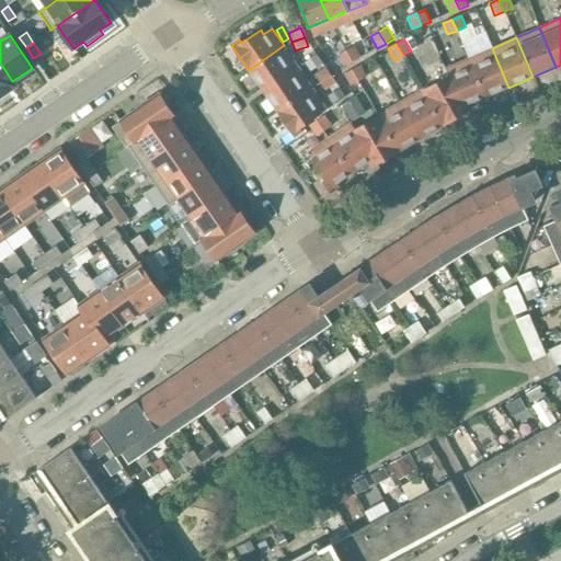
[(249,70),(263,91),(298,67),(284,45),(249,70)]
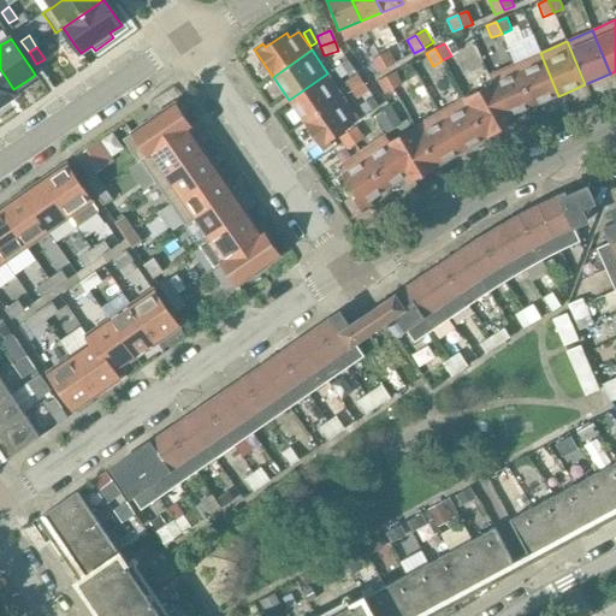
[(396,64),(389,51),(379,55),(386,69),(396,64)]
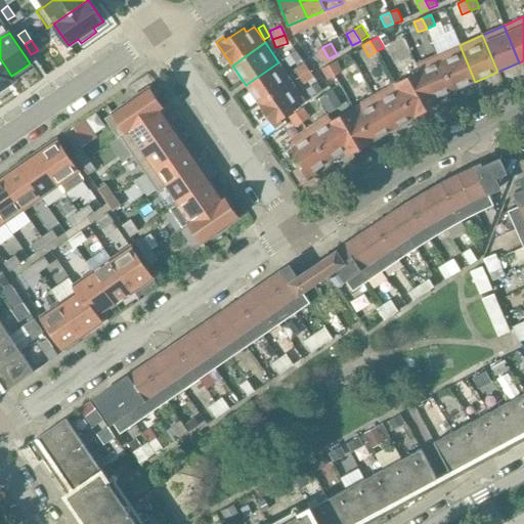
[(453,91),(475,82),(460,45),(438,54),(453,91)]
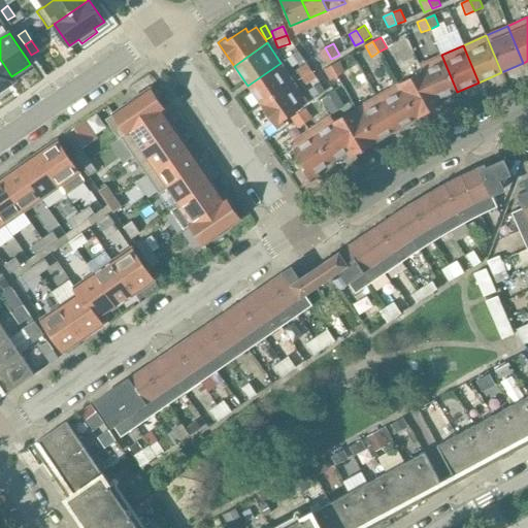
[(317,52),(323,63),(331,59),(325,47),(317,52)]
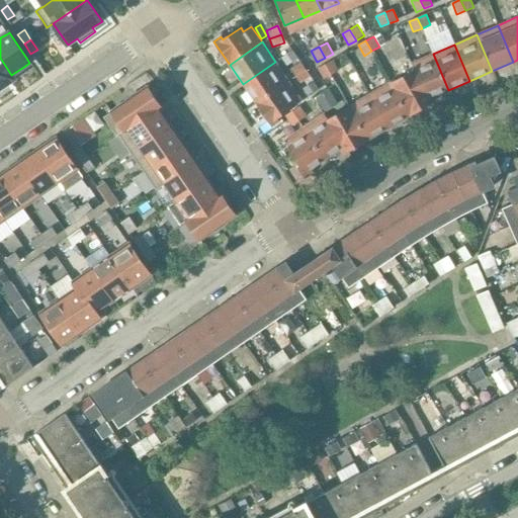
[(431,97),(448,90),(433,54),(411,63),(414,71),(426,99),(431,97)]
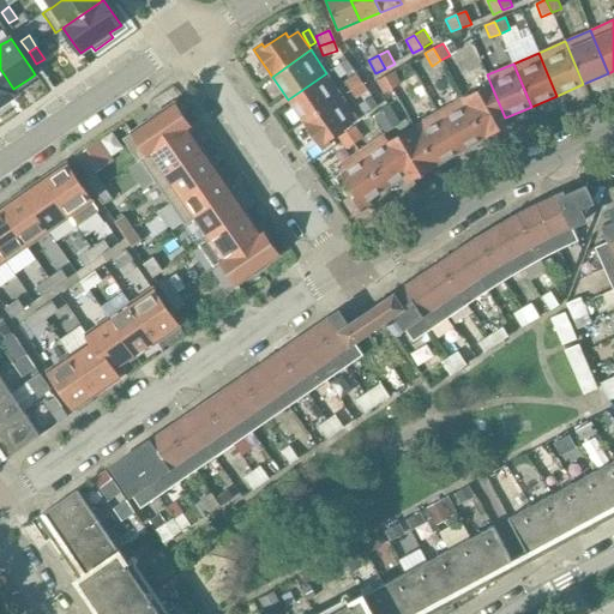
[(0,104),(5,102),(17,94),(13,89),(0,68),(0,104)]
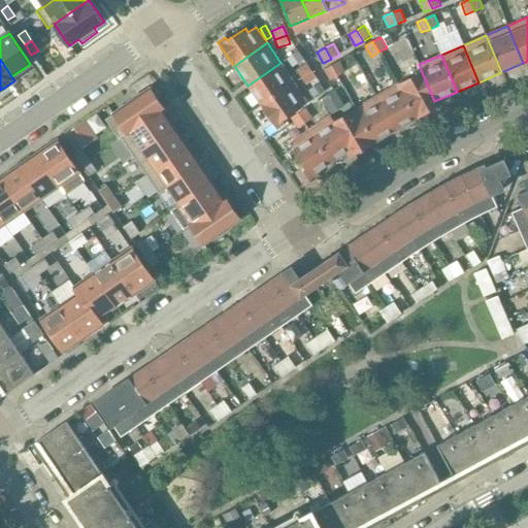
[(345,71),(339,61),(331,66),(337,76),(345,71)]
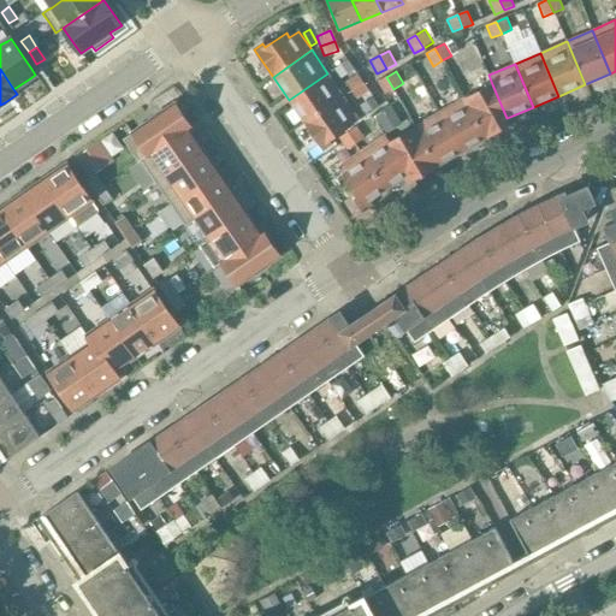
[(289,100),(304,123),(344,96),(327,73),(289,100)]
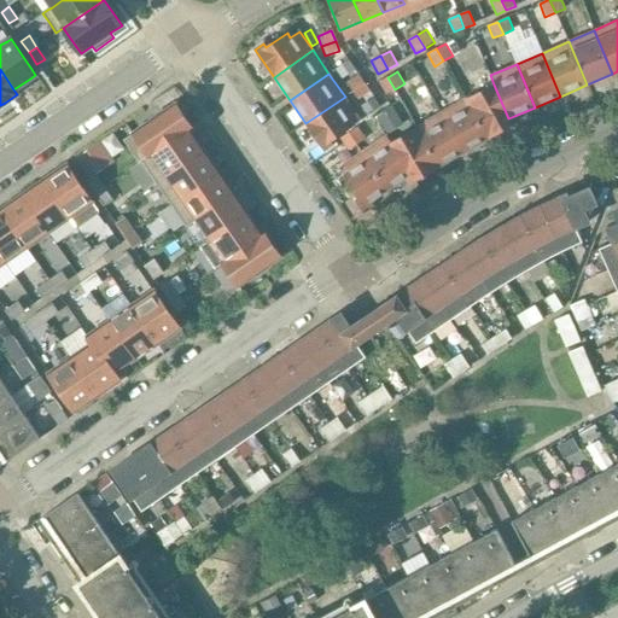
[(357,75),(345,83),(351,92),(363,83),(357,75)]
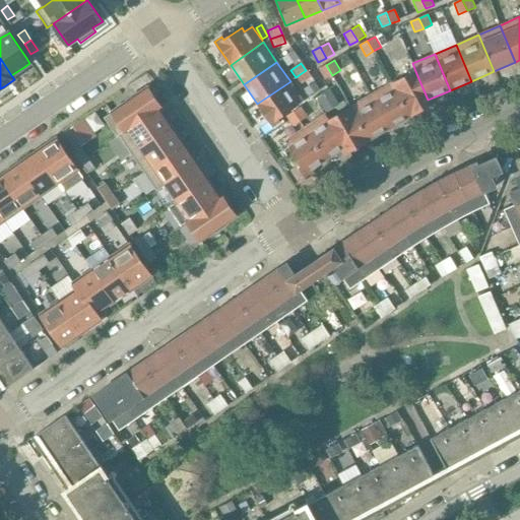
[(318,70),(324,80),(332,75),(326,65),(318,70)]
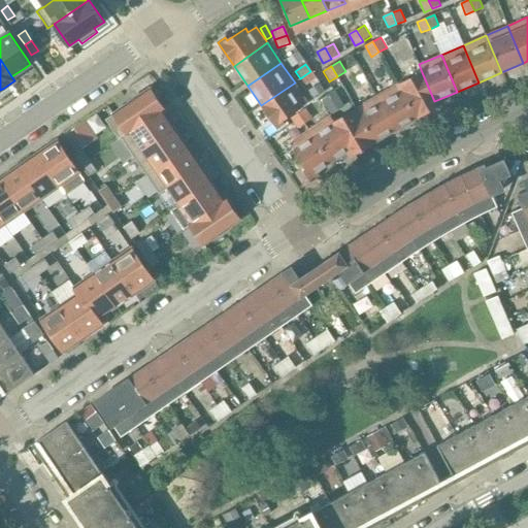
[(305,86),(316,78),(310,71),(300,78),(305,86)]
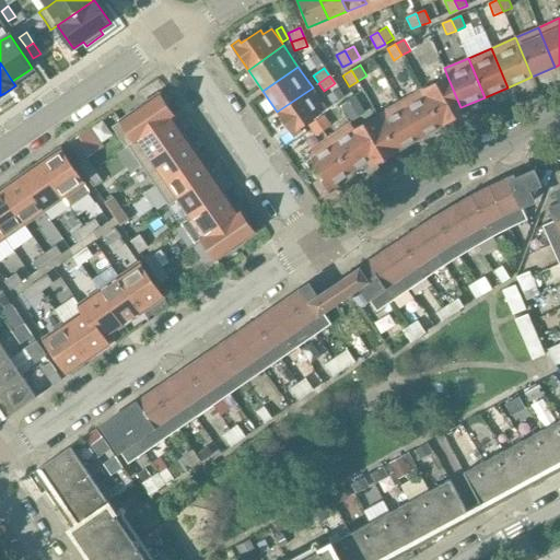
[(422,92),(442,126),(469,111),(466,105),(461,107),(447,77),(422,92)]
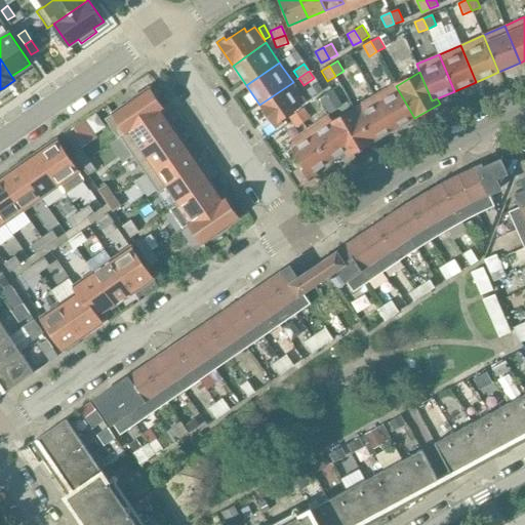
[(293,82),(259,105),(275,128),(281,123),(279,121),(307,103),(293,82)]
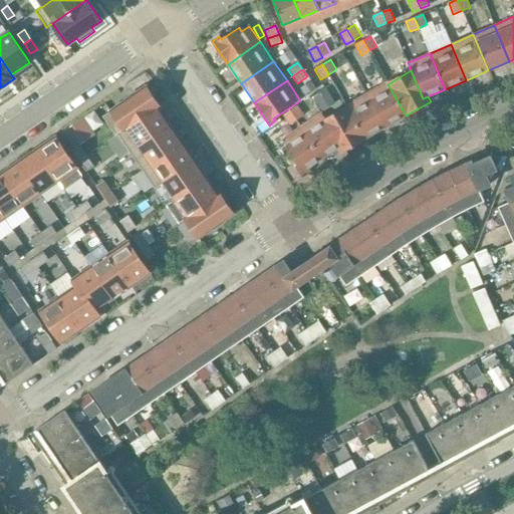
[(386,127),(406,115),(388,84),(387,84),(386,82),(366,93),(386,127)]
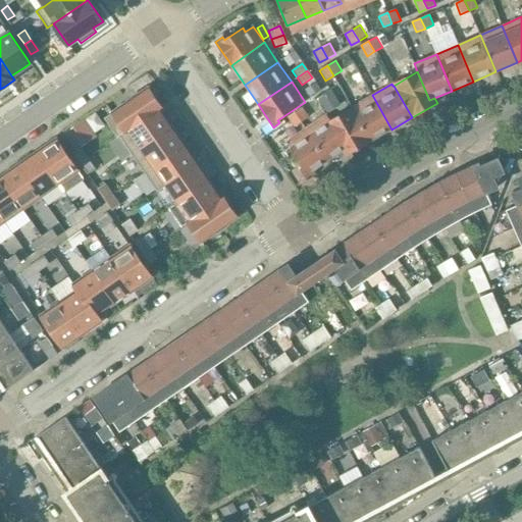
[(117,138),(161,107),(148,88),(138,95),(127,101),(127,102),(104,118),(117,138)]
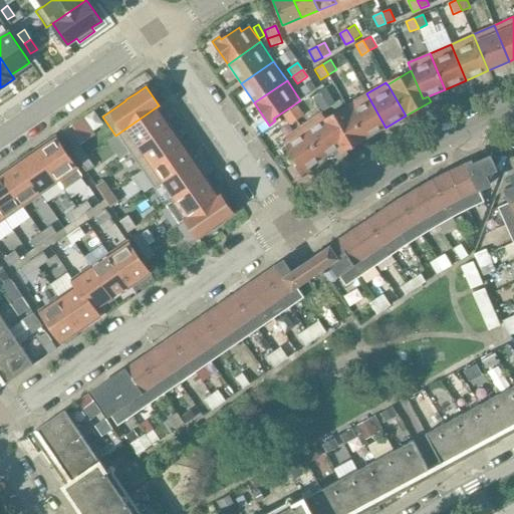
[(364,140),(386,127),(366,93),(345,105),(346,107),(364,140)]
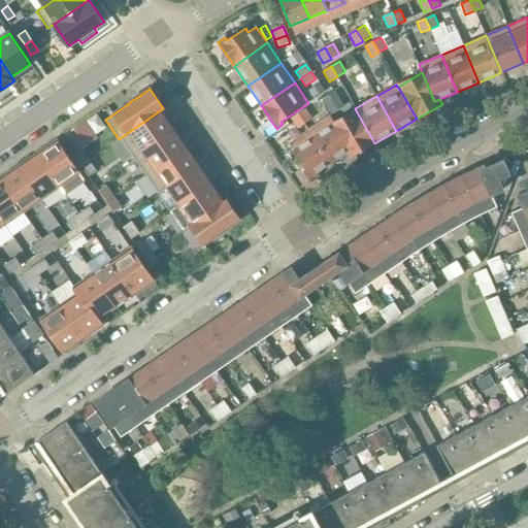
[(133,157),(174,129),(162,110),(164,109),(163,108),(119,139),(120,140),(121,139),(133,157)]
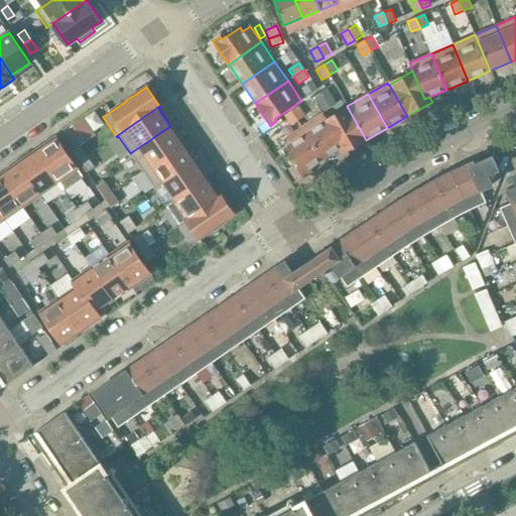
[(305,115),(298,106),(291,112),(297,121),(305,115)]
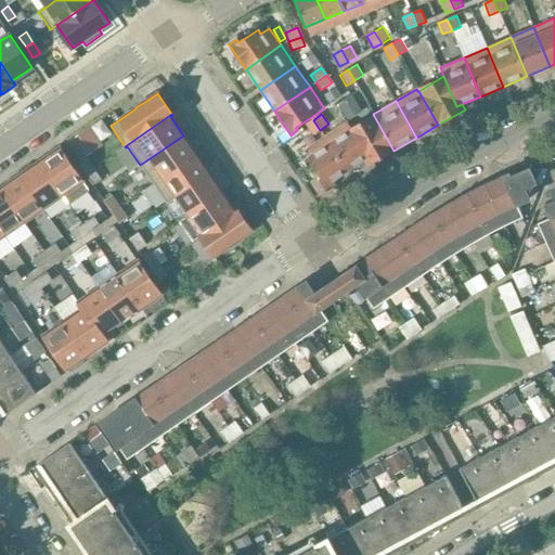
[(376,160),(394,151),(374,116),(350,130),(369,157),(374,157),(376,160)]
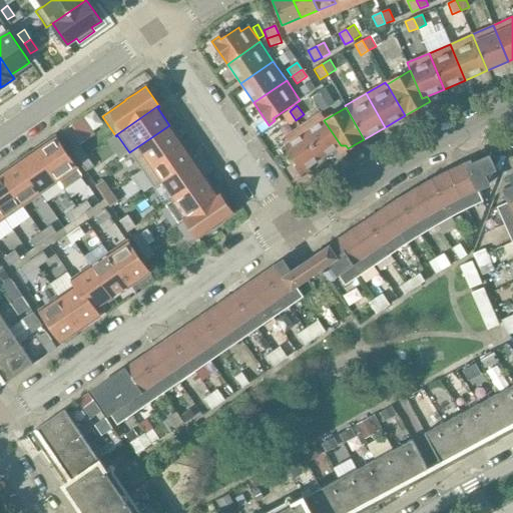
[(282,116),(289,125),(296,120),(290,111),(282,116)]
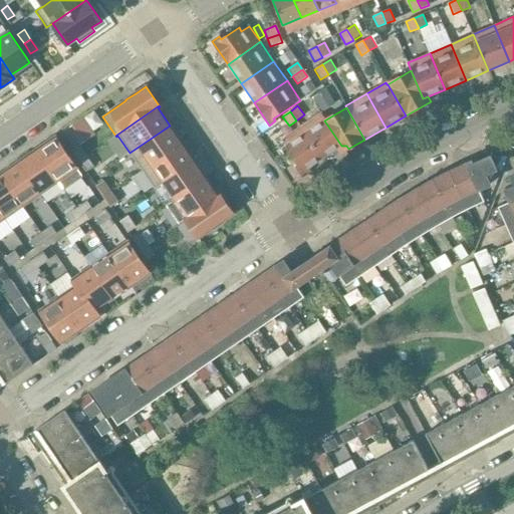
[(300,126),(322,159),(337,150),(340,154),(348,149),(346,146),(341,146),(324,120),(319,113),(300,126)]
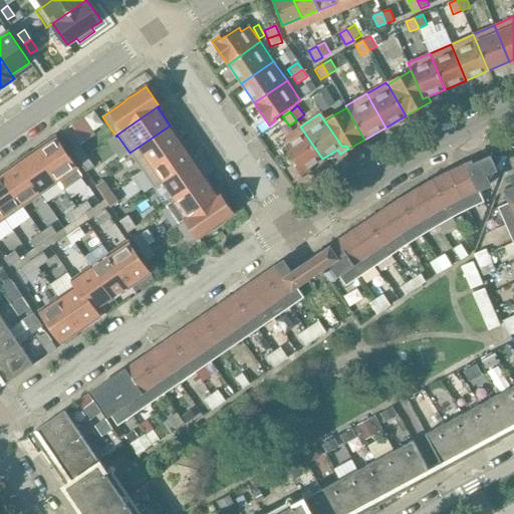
[(142,170),(182,143),(170,125),(130,153),(142,170)]
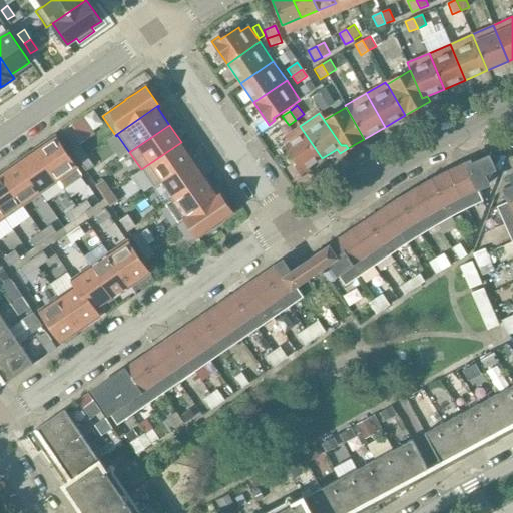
[(307,169),(322,158),(300,126),(284,136),(289,144),(285,146),(299,166),(296,168),(301,176),(309,171),(307,169)]
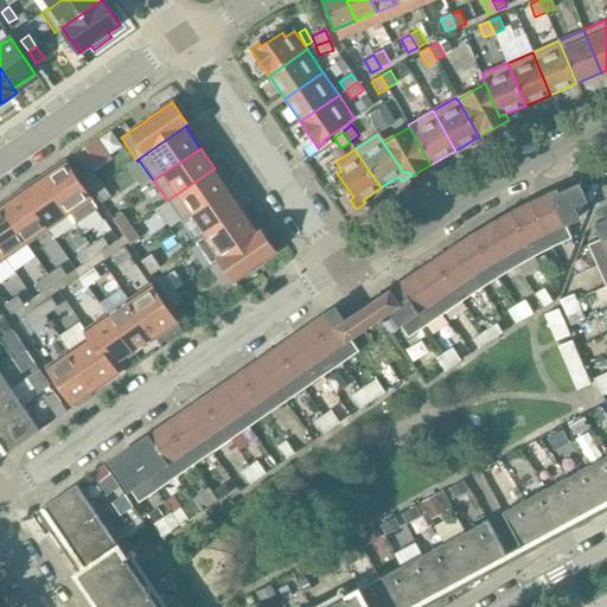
[(43,177),(69,215),(90,199),(65,161),(43,177)]
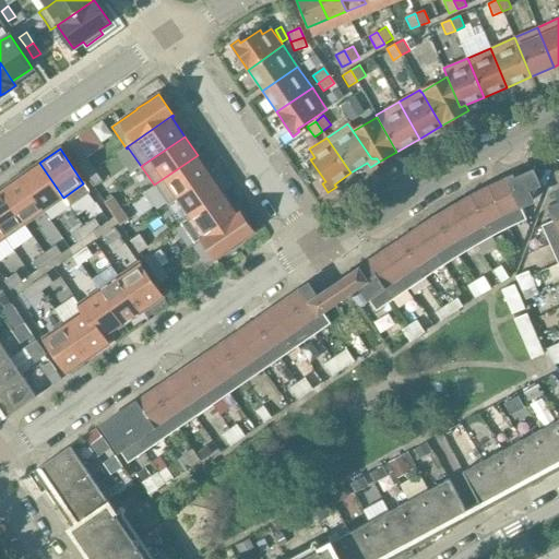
[(168,204),(211,175),(198,155),(154,185),(168,204)]
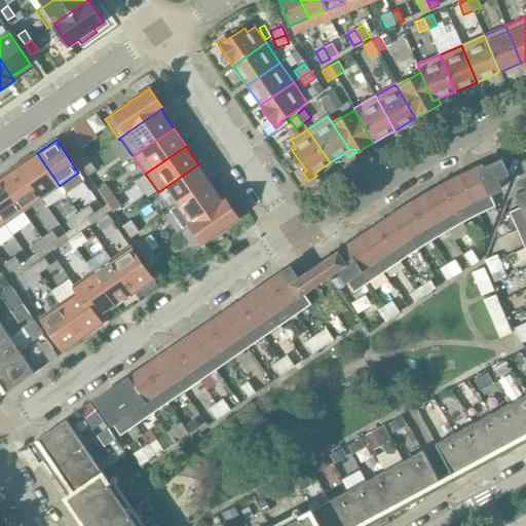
[(81,149),(73,154),(80,164),(88,159),(81,149)]
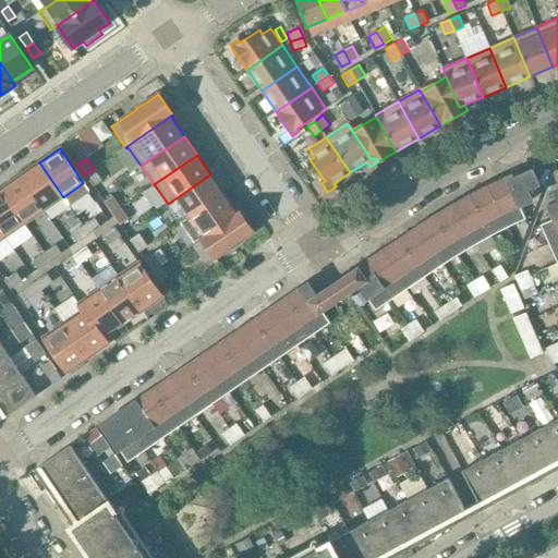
[(44,210),(63,197),(39,162),(20,176),(44,210)]
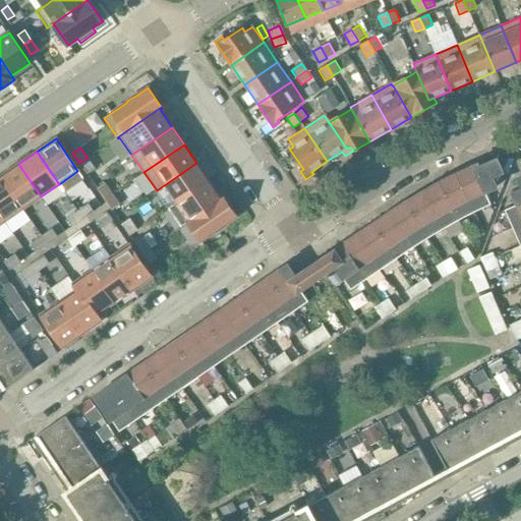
[(493,157),(473,166),(485,193),(497,187),(491,177),(503,172),(497,159),(494,160),(493,157)]
